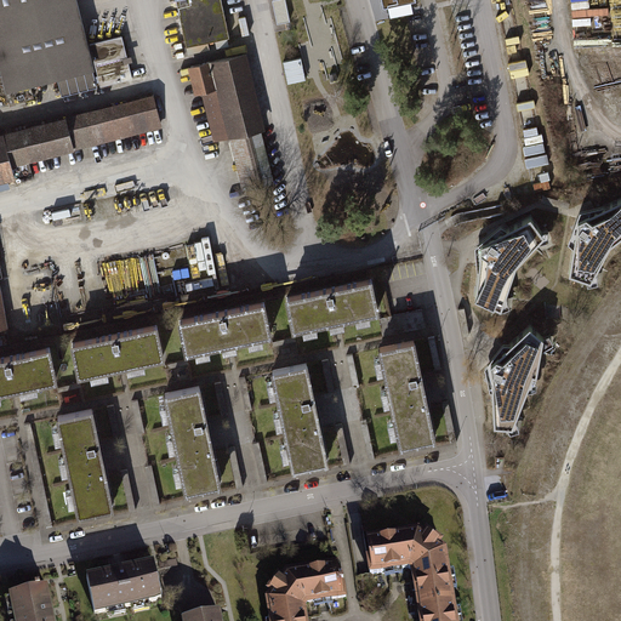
[(93,68),(75,0),(0,0),(0,74),(4,91),(93,68)]
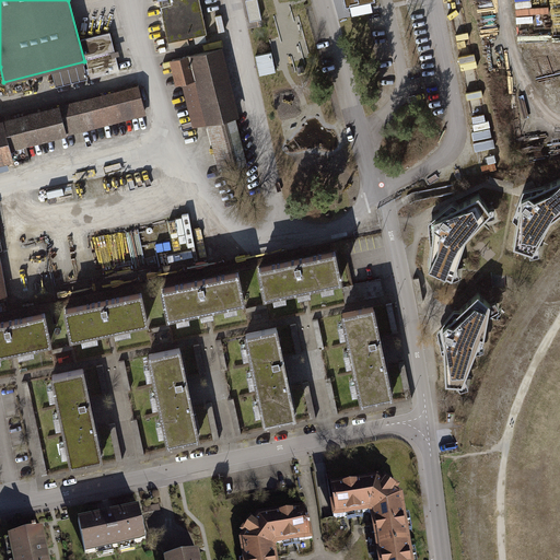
[(207,34),(199,0),(159,0),(167,43),(207,34)]
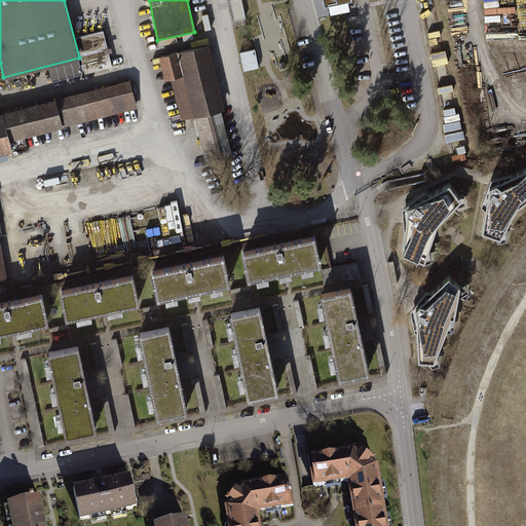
[(323,0),(325,4),(329,3),(330,11),(349,7),(347,0),(323,0)]
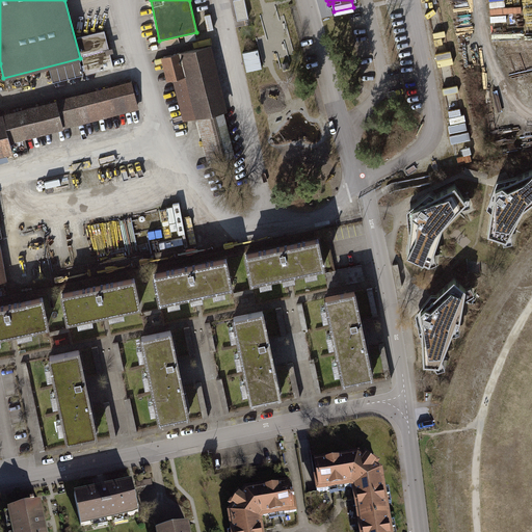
[(228,110),(211,45),(160,57),(166,81),(173,79),(183,122),(196,117),(209,167),(236,161),(223,111),(228,110)]
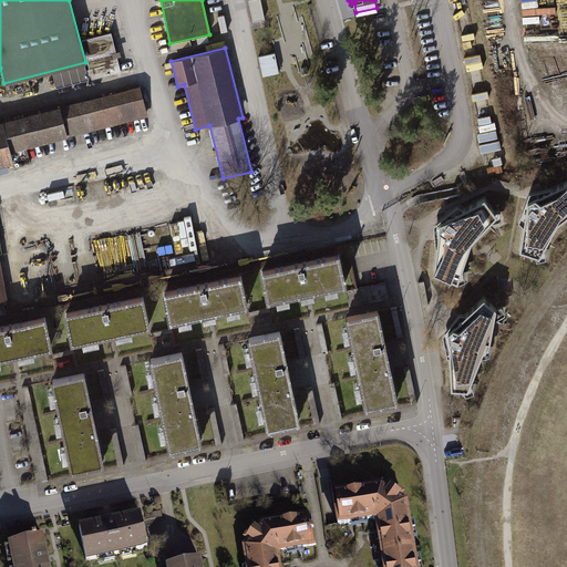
[(277,49),(260,53),(266,75),(282,71),(277,49)]
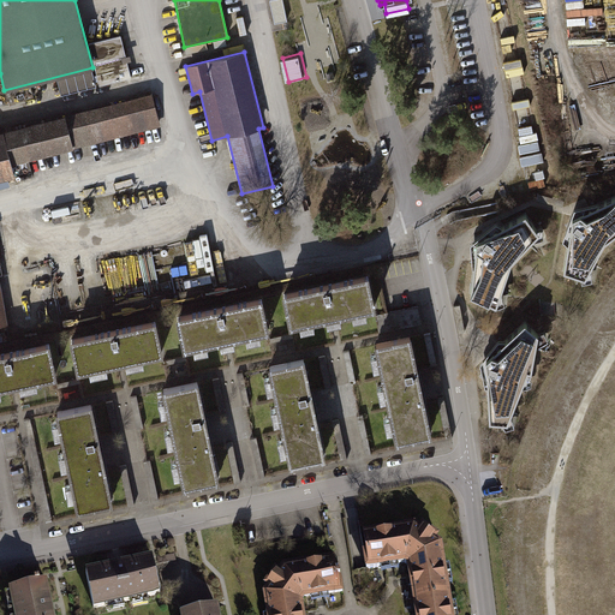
[(0,179),(16,177),(13,165),(161,126),(153,93),(0,131),(0,179)]
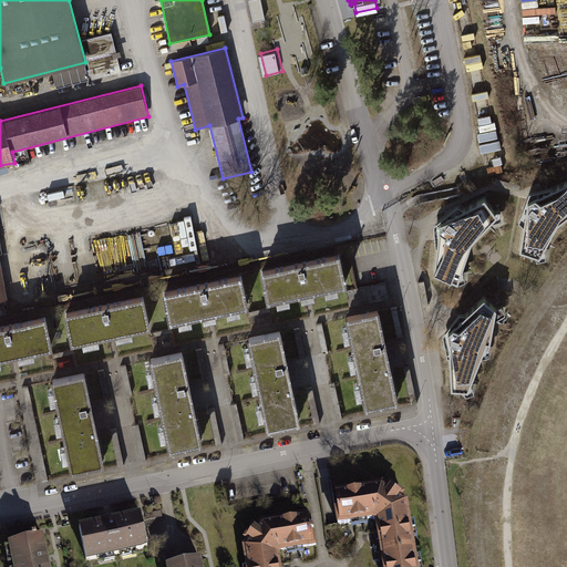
[(481,132),(484,150),(503,146),(498,127),(481,132)]
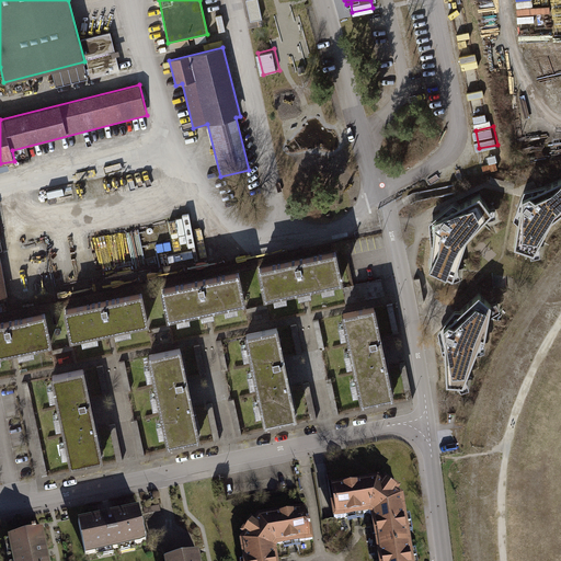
[(491,178),(489,184),(514,192),(516,184),(491,178)]
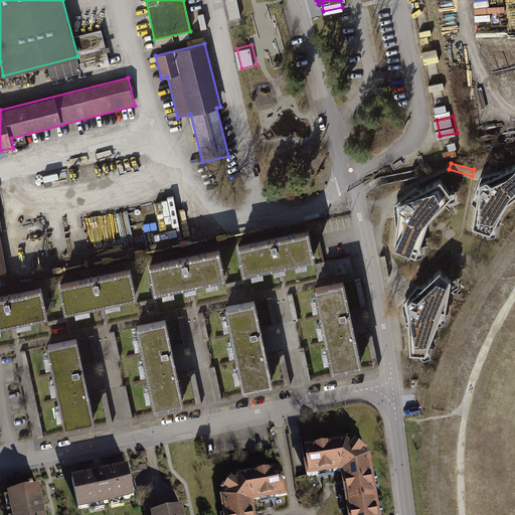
[(514,200),(514,170),(512,172),(510,169),(482,178),(473,205),(477,206),(474,230),(496,239),(499,234),(493,231),(508,206),(514,200)]
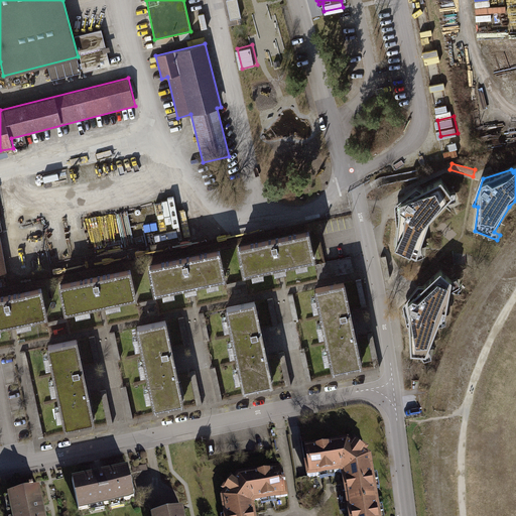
[(422,195),(417,190),(395,208),(396,229),(399,229),(396,251),(414,259),(415,262),(424,259),(421,246),(430,224),(449,204),(457,204),(457,195),(450,196),(441,184),(422,195)]
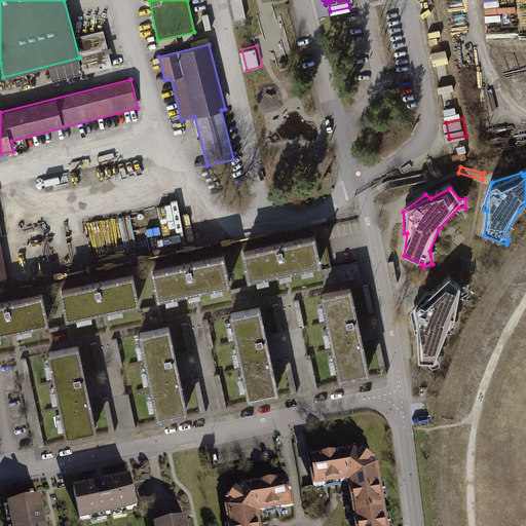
[(314,239),(241,255),(248,285),(321,268),(314,239)]
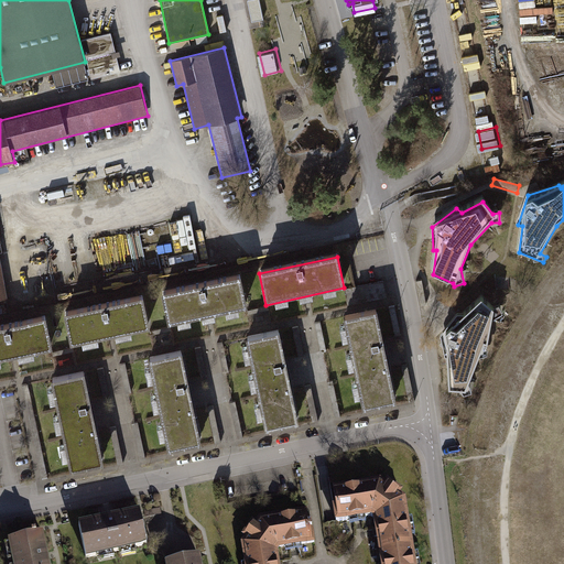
[(240,277),(161,293),(167,324),(247,307),(240,277)]
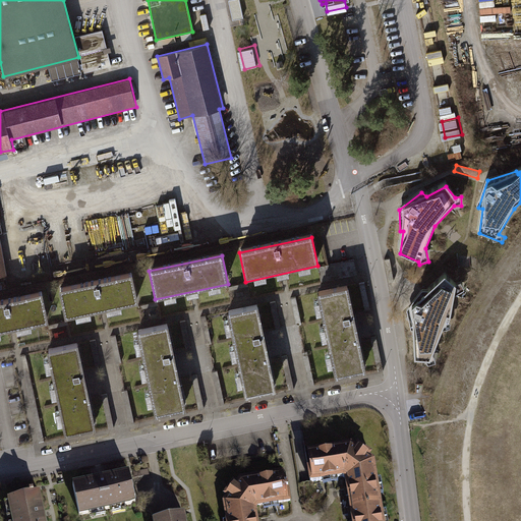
[(391,261),(385,262),(389,285),(395,284),(391,261)]
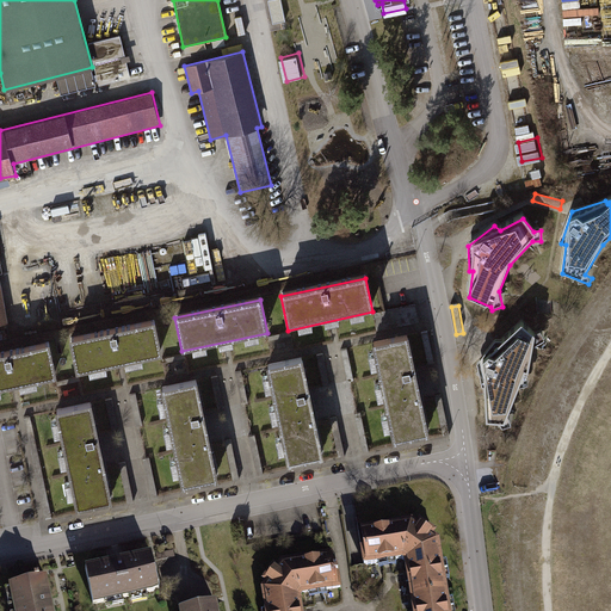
[(386,314),(374,318),(376,325),(377,333),(420,323),(419,315),(417,307),(386,314)]
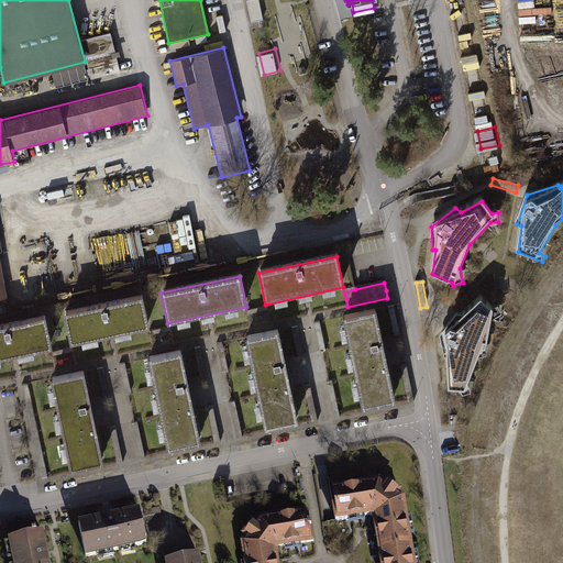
[(143,296),(63,313),(69,343),(150,327),(143,296)]
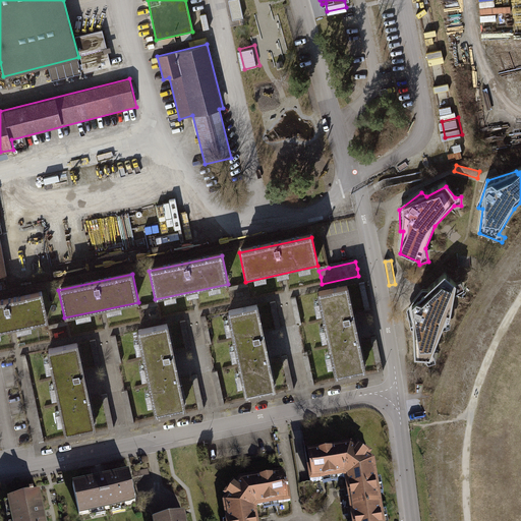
[(457,288),(446,279),(432,292),(422,291),(407,311),(411,332),(415,333),(416,361),(425,361),(429,367),(437,365),(433,354),(448,317),(452,319),(456,296),(465,291),(461,286),(457,288)]
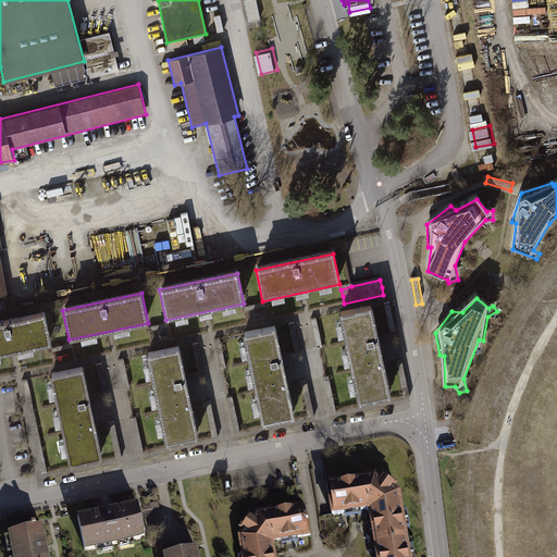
[(264,305),(245,309),(246,313),(265,309),(264,305)]
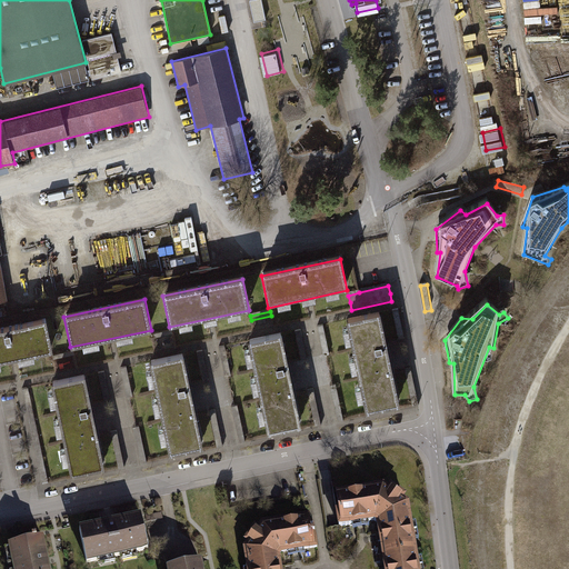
[(400,311),(392,312),(398,340),(406,338),(400,311)]
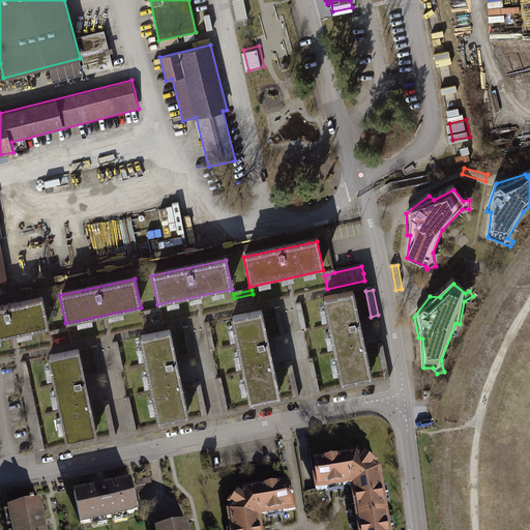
[(354,295),(324,302),(343,387),(374,380),(366,349),(360,320),(354,295)]
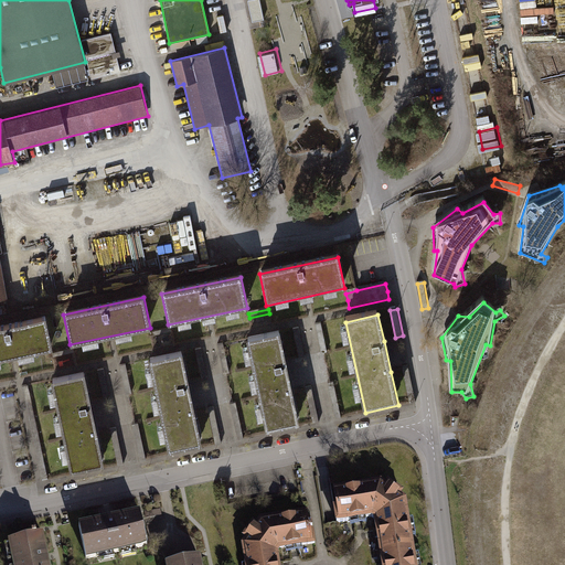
[(46,318),(0,328),(0,360),(53,350),(46,318)]
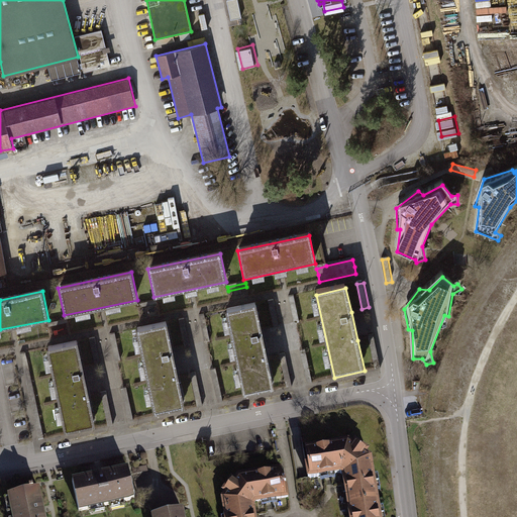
[(295,298),(289,299),(294,324),(301,323),(295,298)]
